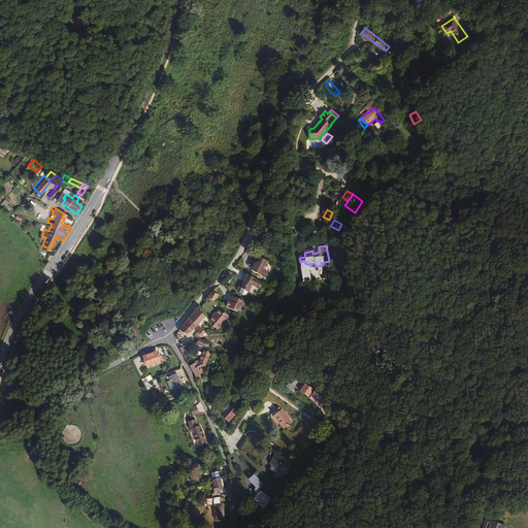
[(259,254),(260,250),(253,246),(246,262),(261,268),(263,264),(259,254)]
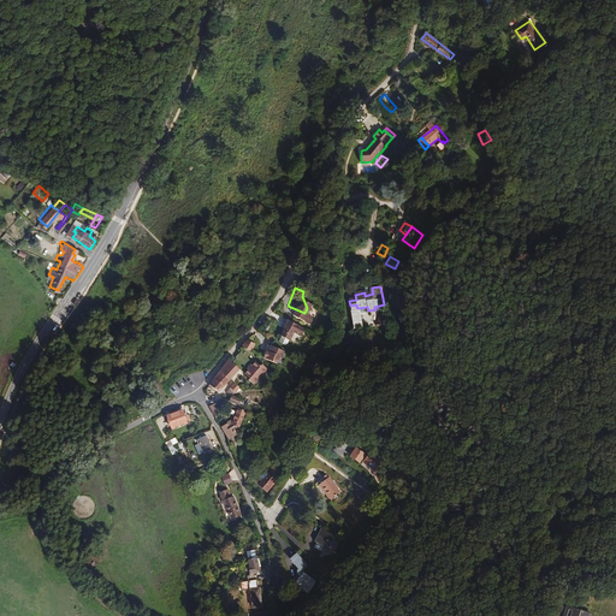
[(303,319),(285,311),(282,319),(283,320),(279,327),(289,331),(292,323),(301,325),(303,319)]
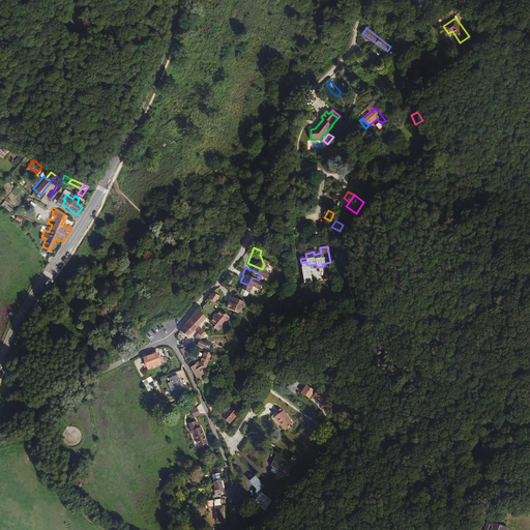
[(303,293),(293,290),(289,305),(299,307),(303,293)]
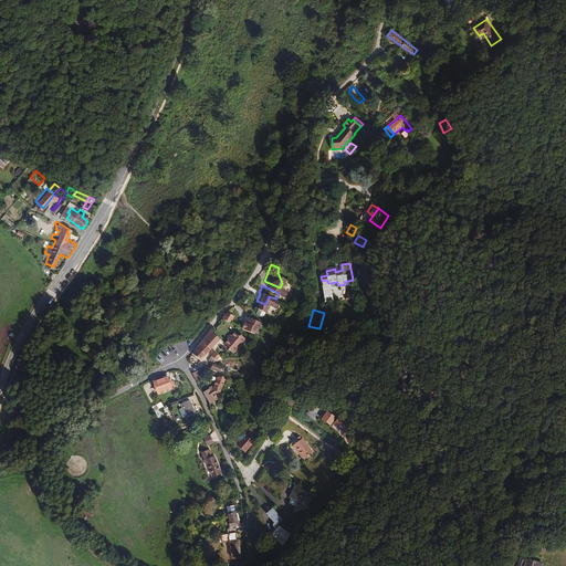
[(222,322),(223,332),(236,342),(236,343),(241,347),(250,333),(247,329),(255,333),(258,327),(260,328),(262,321),(251,317),(249,323),(245,323),(243,328),(231,324),(233,317),(226,315),(222,322)]
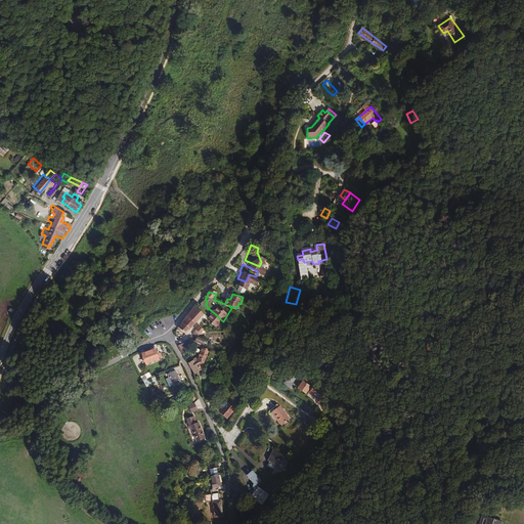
[(204,314),(194,306),(186,315),(183,320),(178,328),(180,330),(186,334),(204,314)]
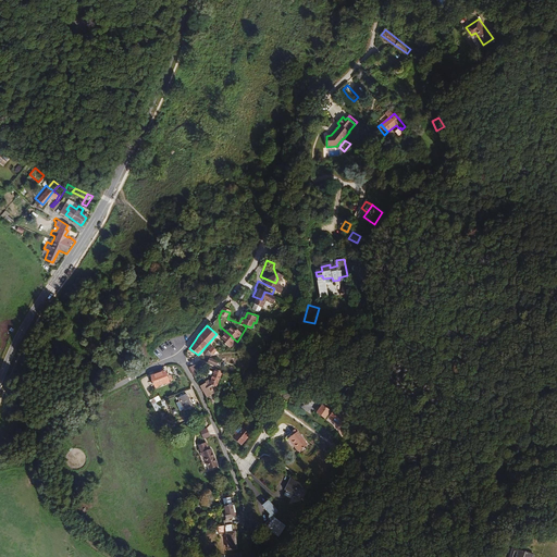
[(190,363),(198,376),(201,373),(194,362),(190,363)]
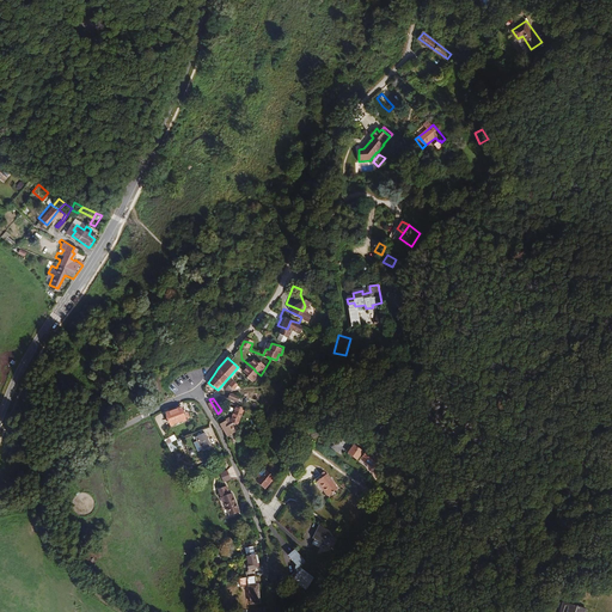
[(226,418),(220,423),(222,429),(226,436),(230,434),(232,438),(236,434),(238,434),(238,424),(242,418),(246,407),(238,404),(233,414),(232,415),(231,414),(225,418),(226,418)]
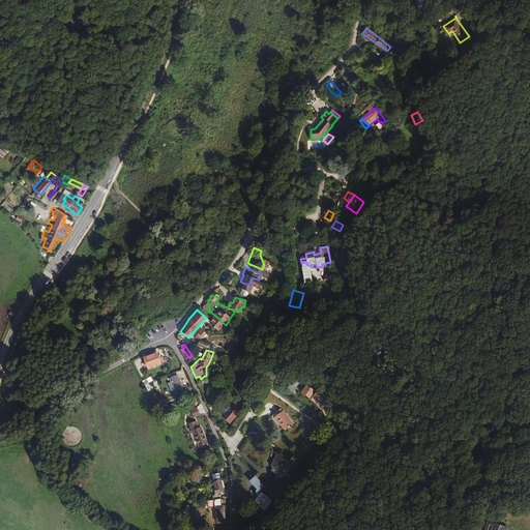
[(158,356),(156,353),(143,358),(148,369),(165,361),(163,357),(162,358),(160,355),(158,356)]
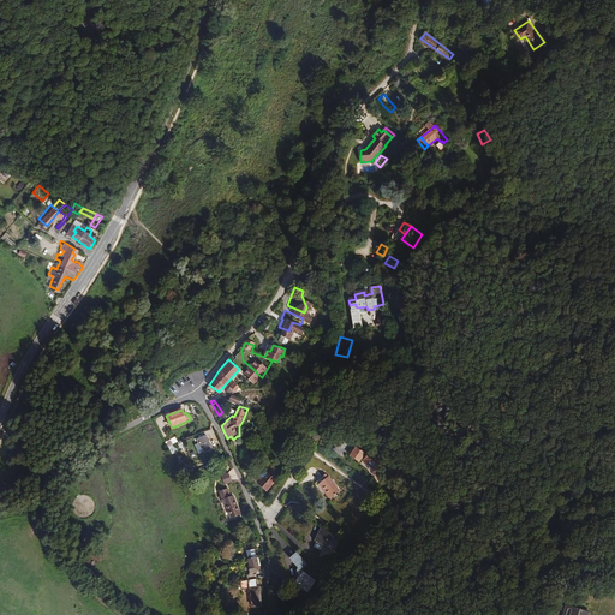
[(197,440),(198,443),(203,453),(212,448),(206,435),(197,440)]
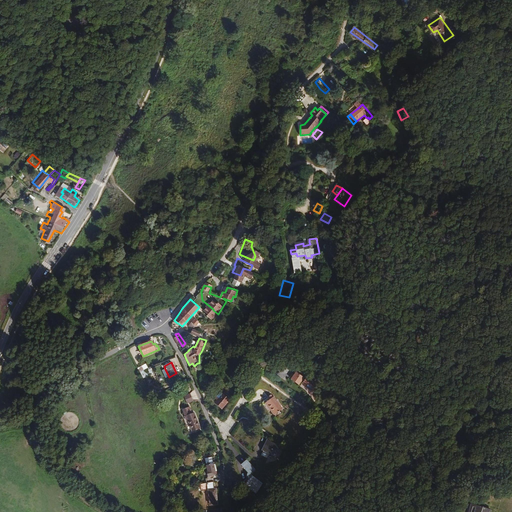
[(147,368),(148,368),(146,364),(137,368),(139,373),(140,372),(147,368)]
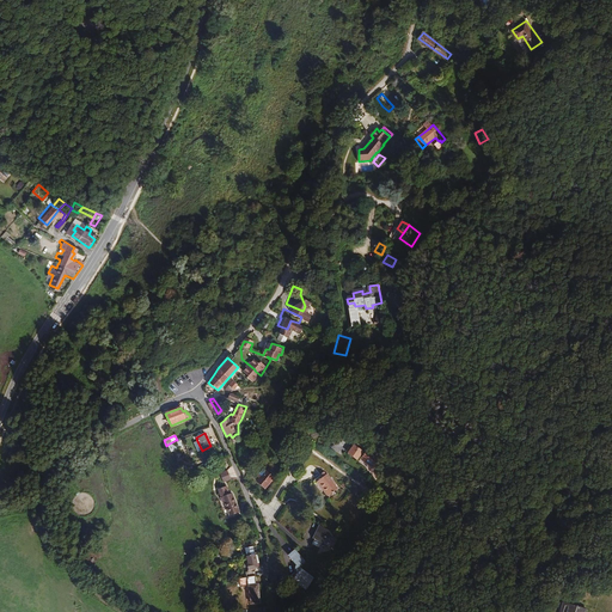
[(179,447),(176,440),(167,445),(171,452),(179,447)]
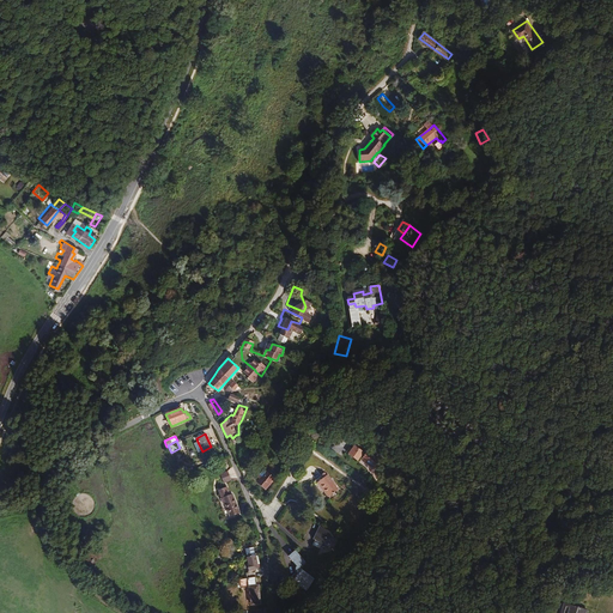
[(356,445),(349,454),(358,461),(362,459),(377,472),(383,463),(370,453),(368,455),(366,457),(363,454),(364,453),(356,445)]
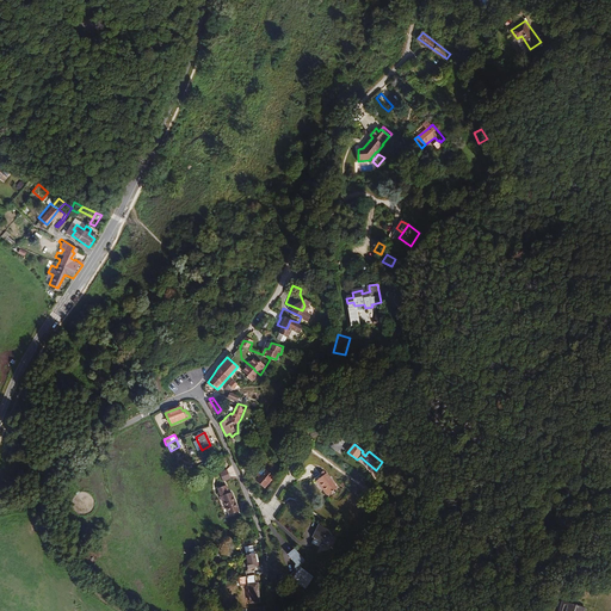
[(240,463),(244,471),(248,466),(252,458),(245,455),(240,463)]
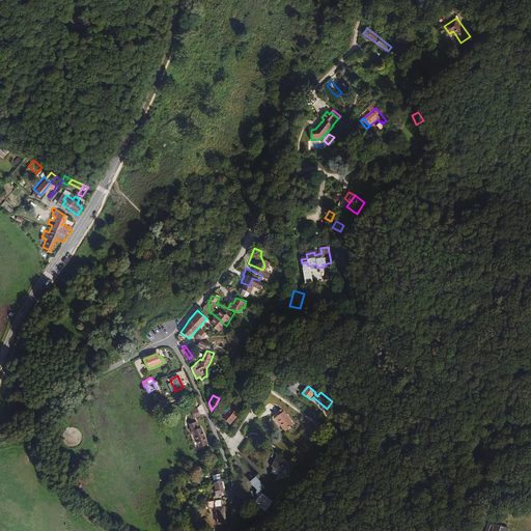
[(201,415),(198,408),(191,411),(194,419),(201,415)]
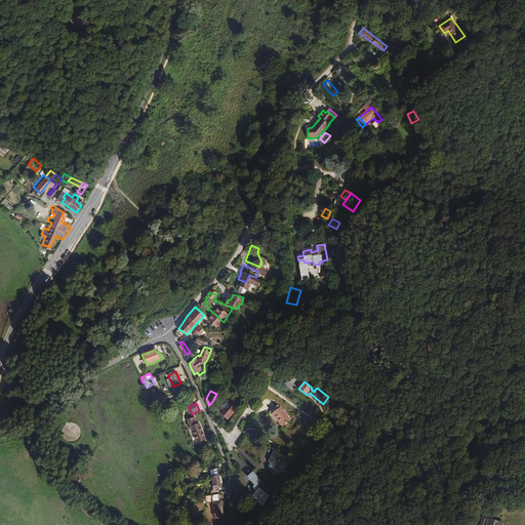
[(235,411),(227,404),(220,410),(229,417),(235,411)]
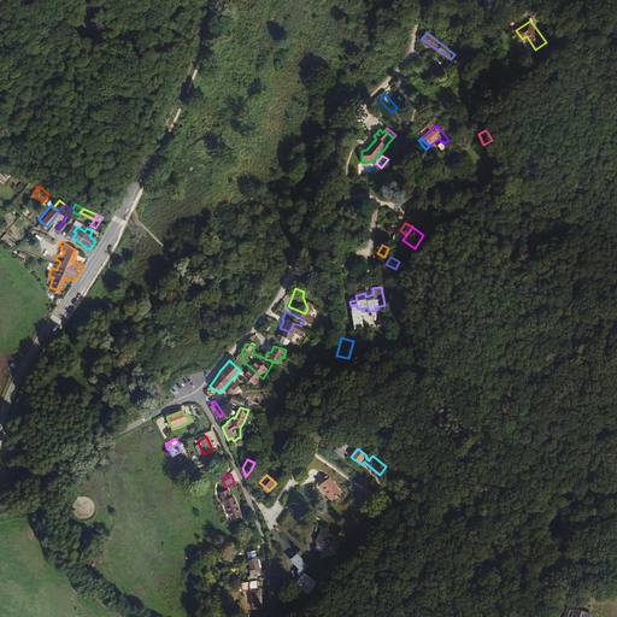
[(329,481),(325,477),(318,483),(321,487),(322,486),(328,493),(327,494),(331,500),(341,492),(331,480),(329,481)]
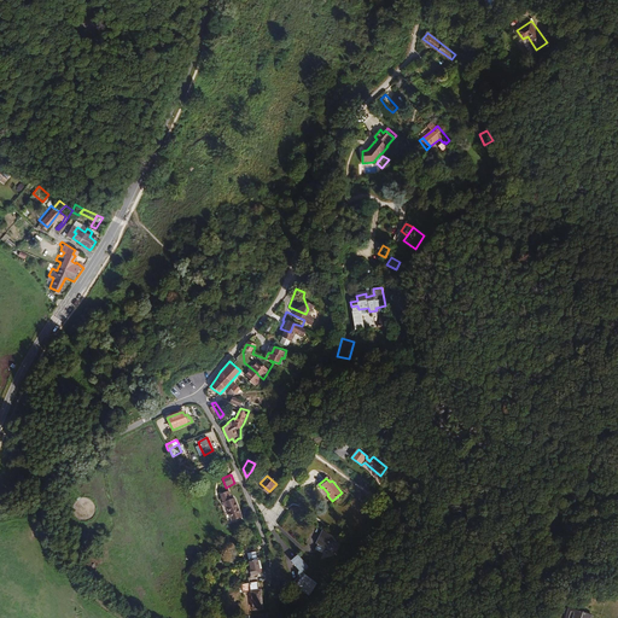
[(242,518),(240,513),(237,514),(231,501),(232,500),(228,491),(221,494),(225,502),(222,503),(225,511),(227,509),(232,522),(242,518)]
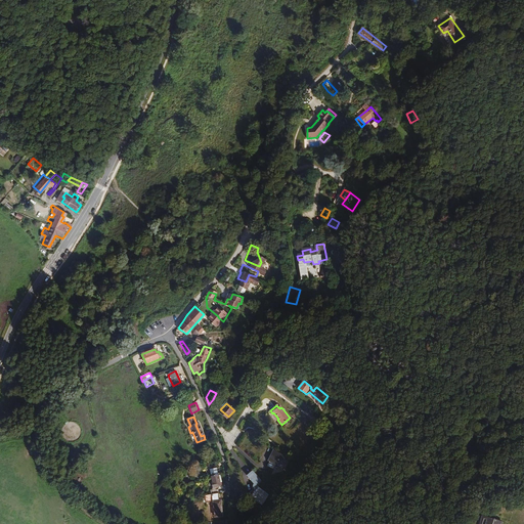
[(273,451),(268,461),(274,464),(276,461),(280,464),(282,460),(285,461),(287,455),(286,454),(288,450),(276,445),(273,451)]
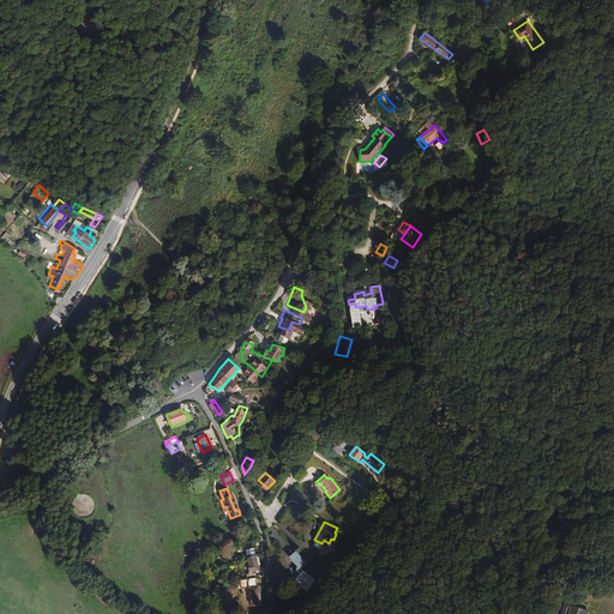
[(247,569),(248,579),(256,578),(258,578),(263,578),(262,572),(258,572),(256,557),(254,548),(246,549),(248,569),(247,569)]
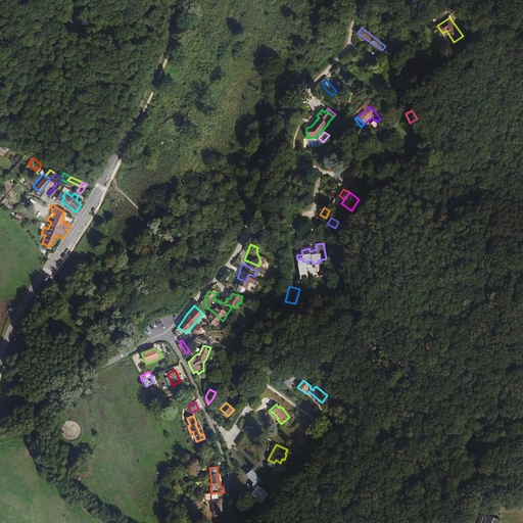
[(252,469),(246,474),(254,483),(255,485),(262,480),(252,469)]
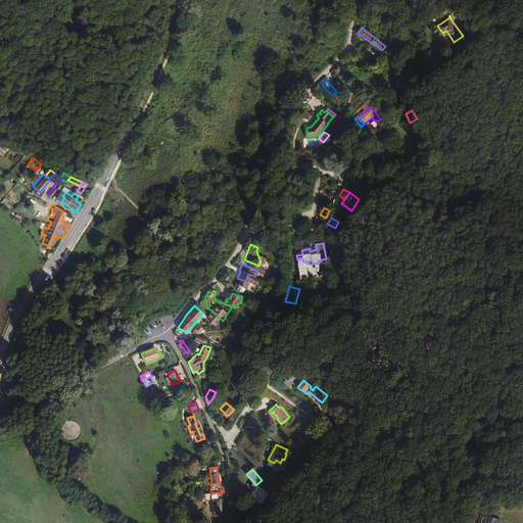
[(262,504),(268,494),(257,487),(254,491),(251,496),(262,504)]
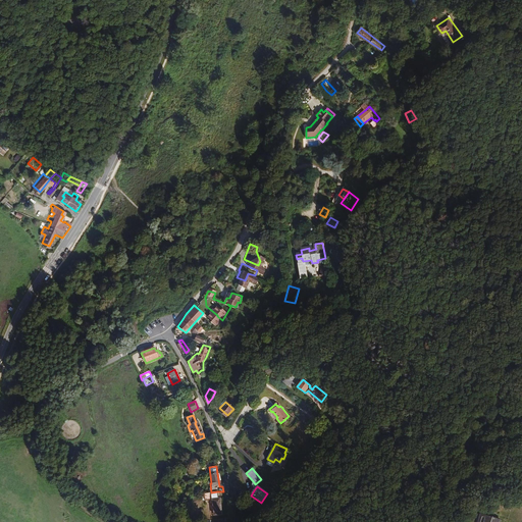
[(204,500),(209,500),(213,499),(215,515),(222,514),(220,499),(218,499),(217,491),(211,492),(203,493),(204,500)]
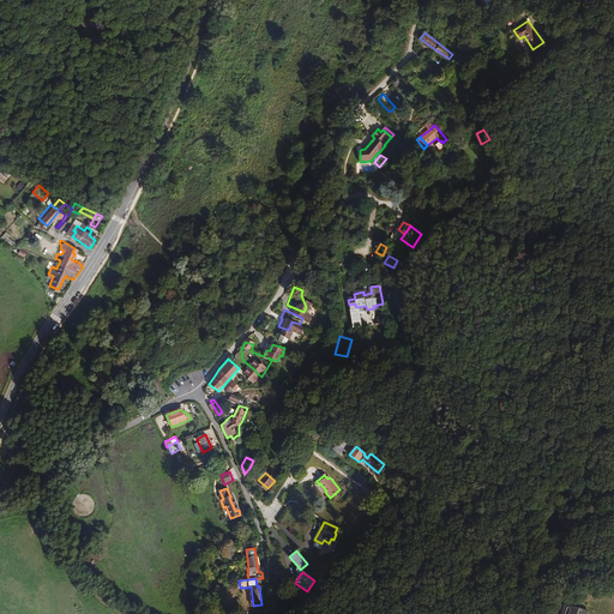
[(589,613),(590,612),(564,603),(560,613),(589,613)]
